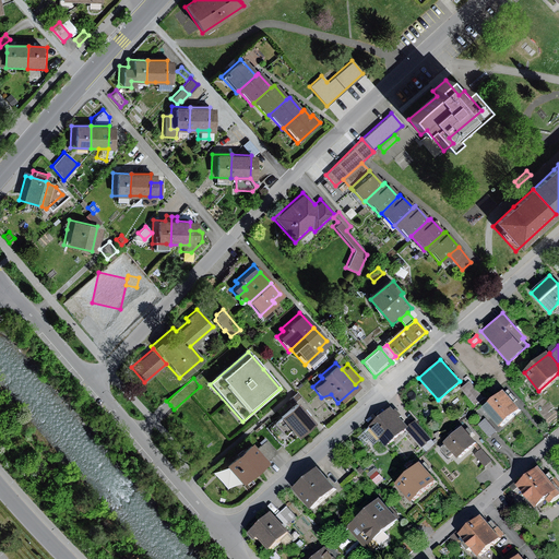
[(475,404),(483,396),(470,381),(461,389),(475,404)]
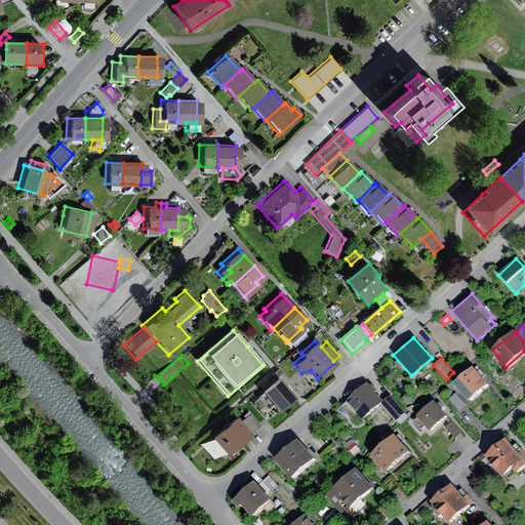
[(278,368),(273,372),(276,376),(282,372),(278,368)]
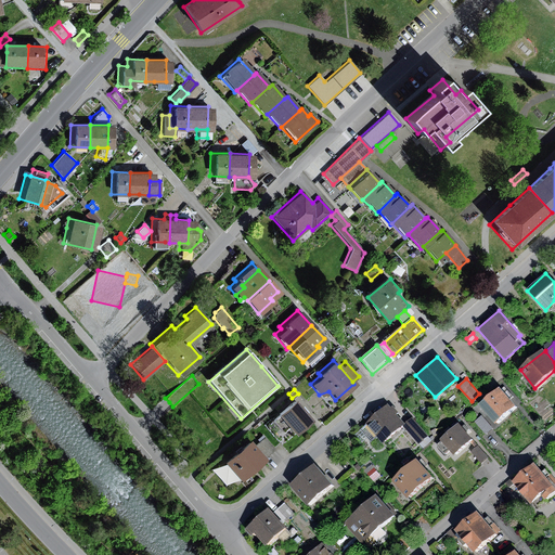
[(498,425),(517,408),(502,390),(482,407),(498,425)]
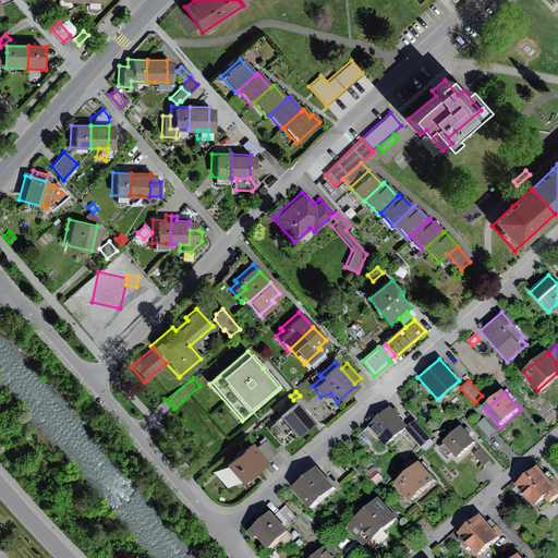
[(289,429),(294,436),(311,421),(303,412),(293,401),(277,415),(278,417),(289,429)]
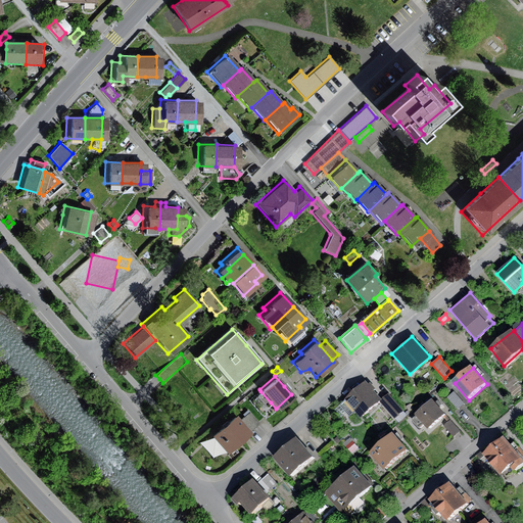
[(355,412),(360,417),(380,399),(373,391),(375,388),(370,382),(368,384),(365,381),(344,399),(345,400),(355,412)]
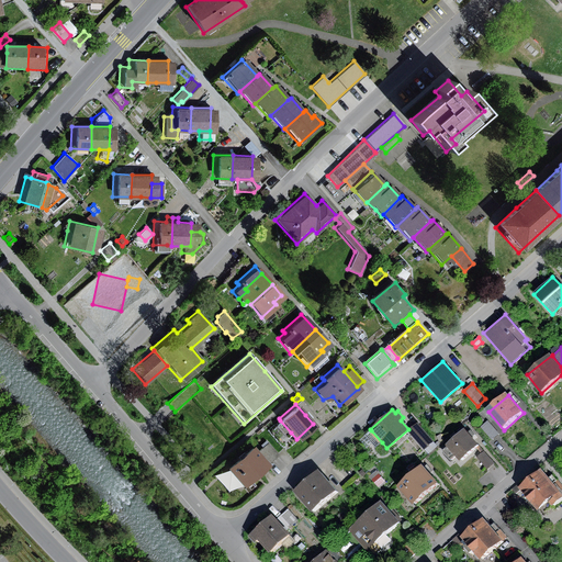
[(291,433),(280,420),(274,425),(285,437),(291,433)]
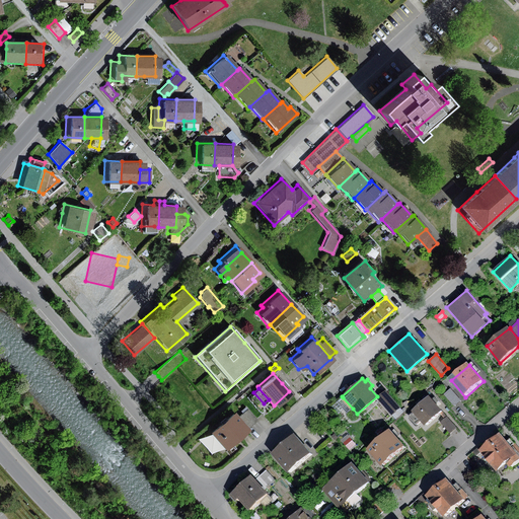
[(450,388),(444,394),(454,406),(460,401),(450,388)]
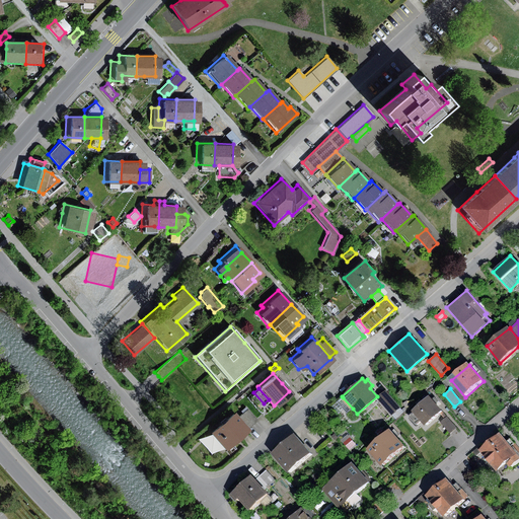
[(386,391),(378,398),(392,415),(400,408),(386,391)]
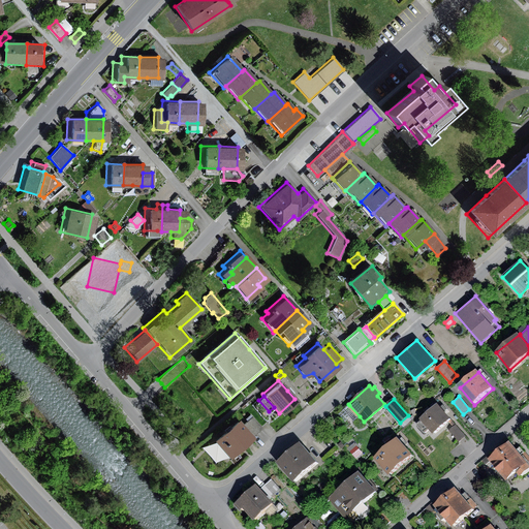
[(360,416),(349,405),(339,414),(345,422),(350,417),(353,422),(360,416)]
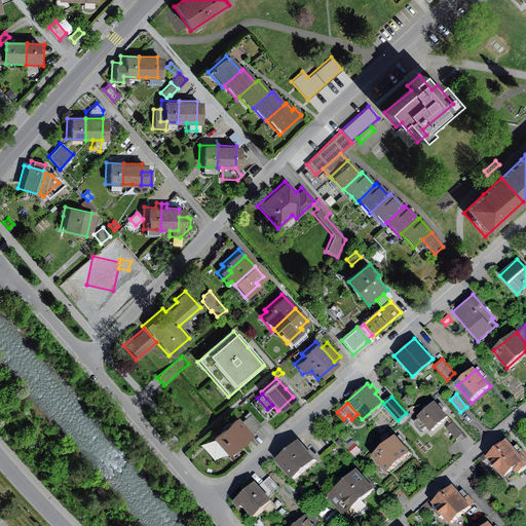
[(436,403),(418,417),(419,419),(415,422),(423,431),(426,429),(430,433),(448,417),(436,403)]
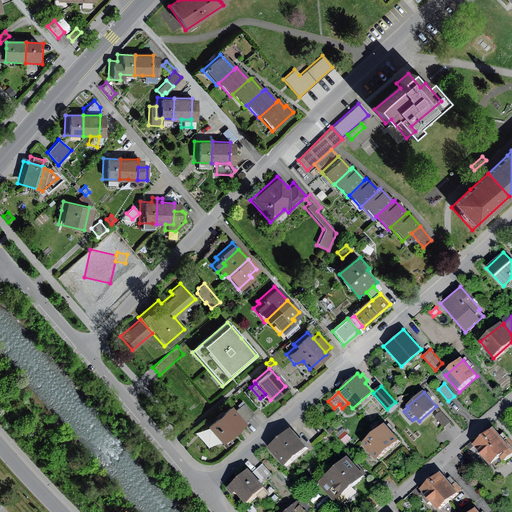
[(252,413),(243,402),(237,407),(247,418),(252,413)]
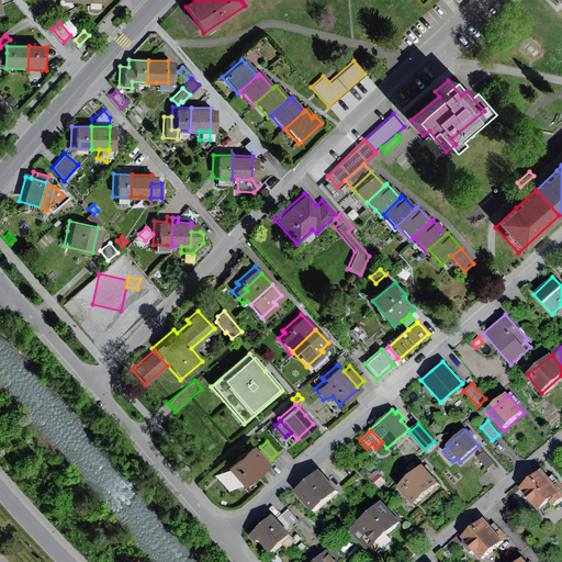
[(438,446),(434,441),(425,449),(429,454),(438,446)]
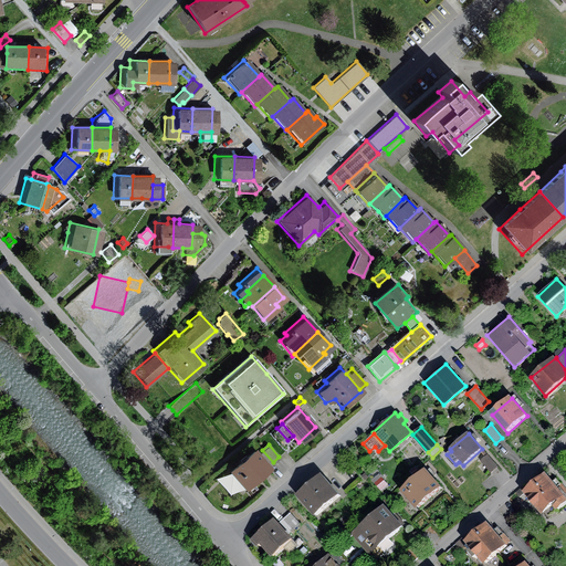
[(227,470),(243,489),(268,467),(257,454),(251,449),(227,470)]
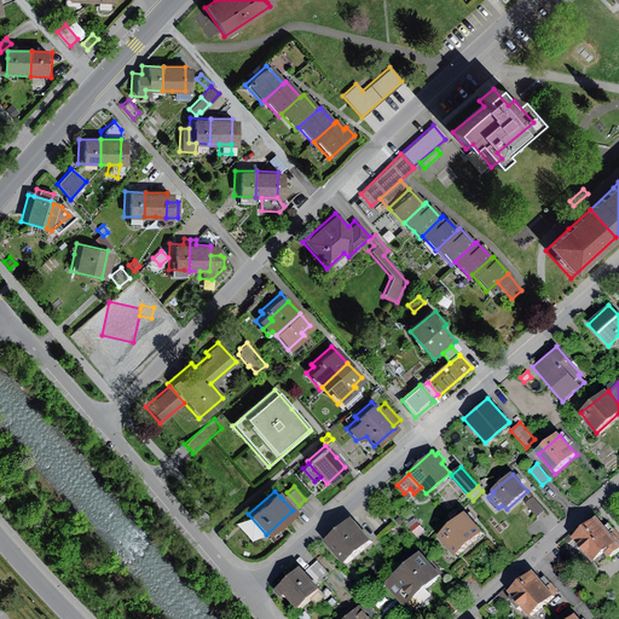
[(299,505),(287,492),(281,497),(293,510),(299,505)]
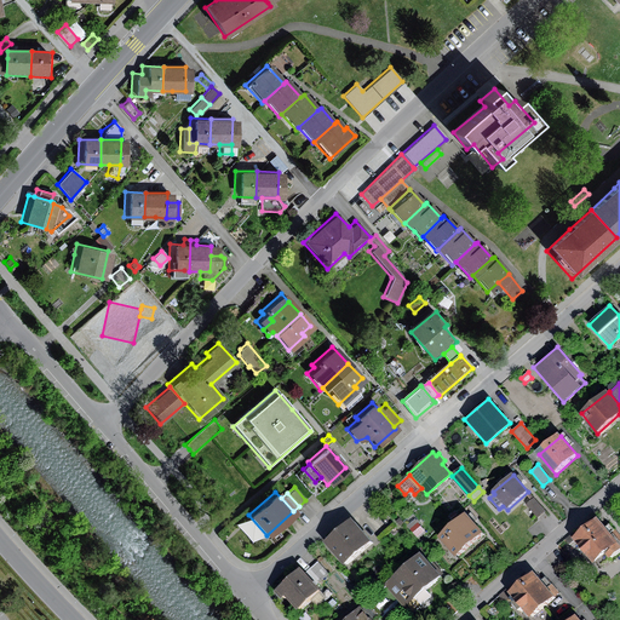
[(527,505),(538,518),(546,511),(534,499),(527,505)]
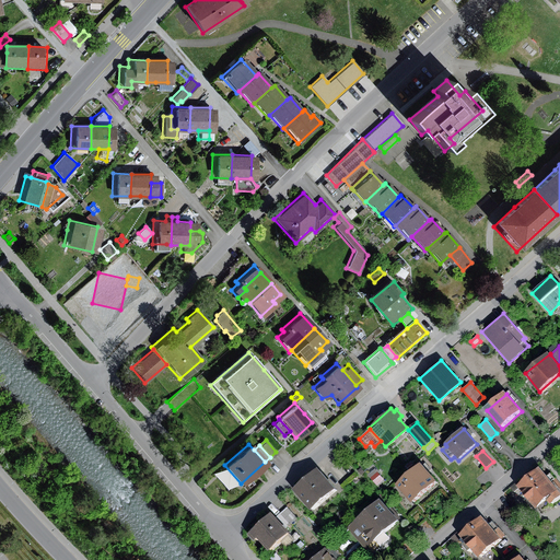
[(373,464),(364,471),(371,479),(376,474),(380,473),(373,464)]
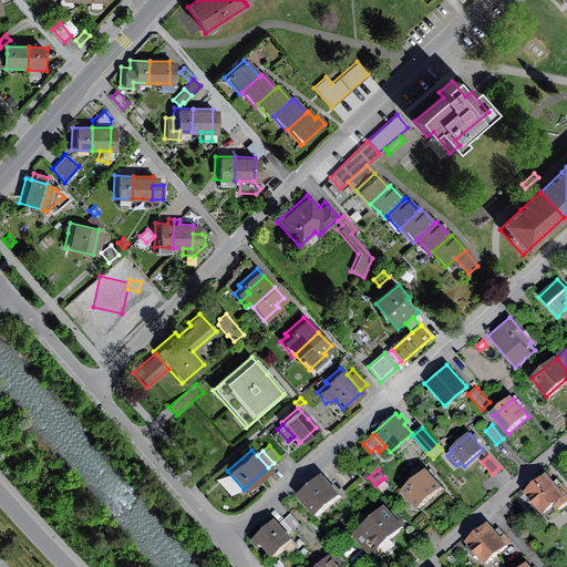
[(400,491),(416,508),(441,487),(425,470),(400,491)]
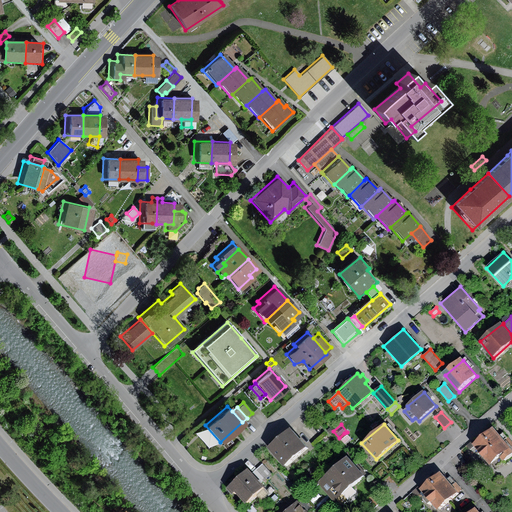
[(492,427),(471,444),(488,464),(498,456),(502,461),(511,452),(511,450),(511,448),(504,440),(507,437),(503,432),(499,435),(492,427)]
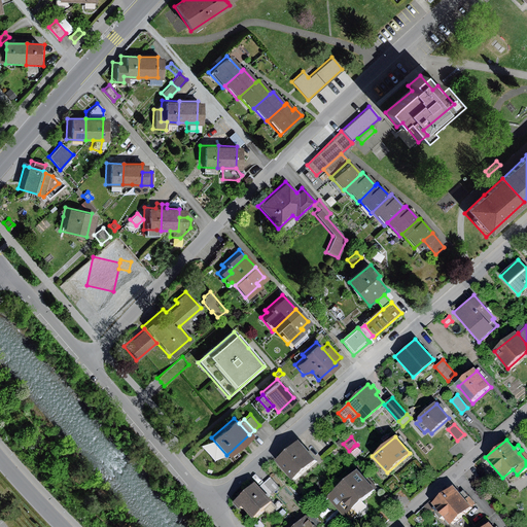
[(275,460),(292,480),(315,460),(297,441),(275,460)]
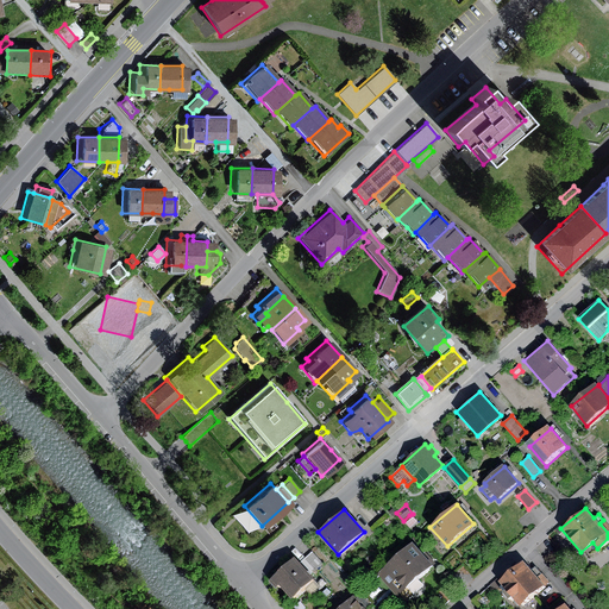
[(415,521),(409,515),(403,521),(409,527),(415,521)]
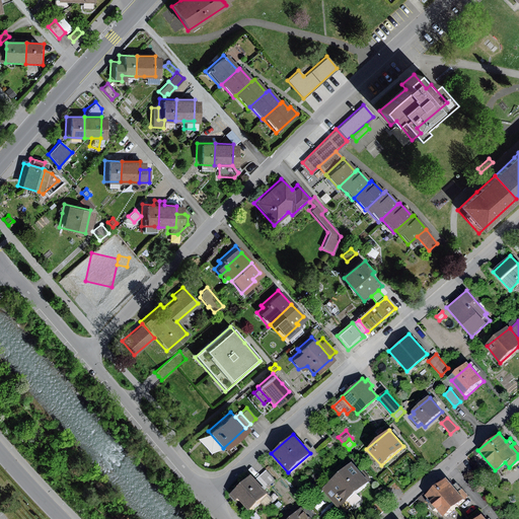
[(334,503),(339,508),(368,482),(352,463),(322,490),(334,503)]
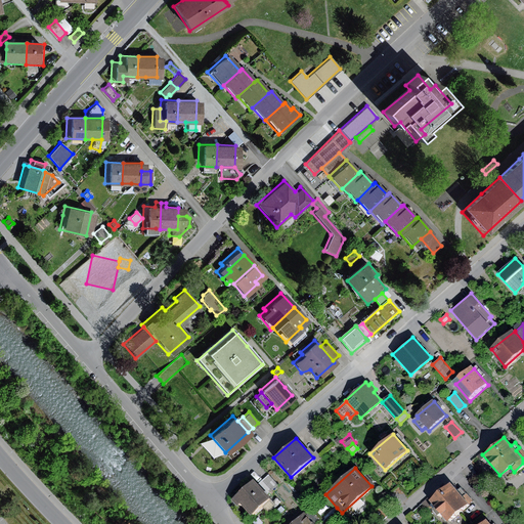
[(268,475),(257,484),(266,495),(278,485),(268,475)]
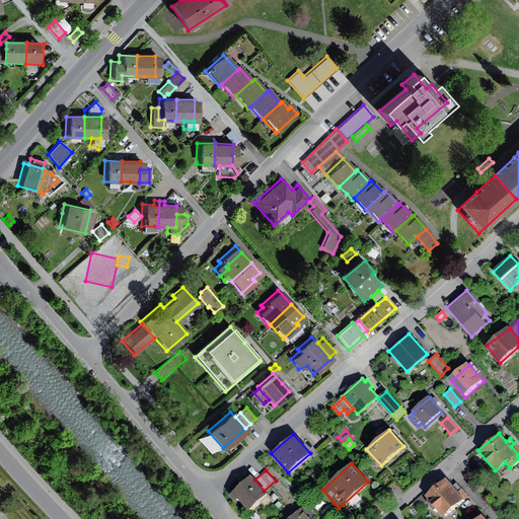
[(238,499),(247,510),(267,494),(264,491),(254,479),(250,475),(228,495),(234,502),(238,499)]
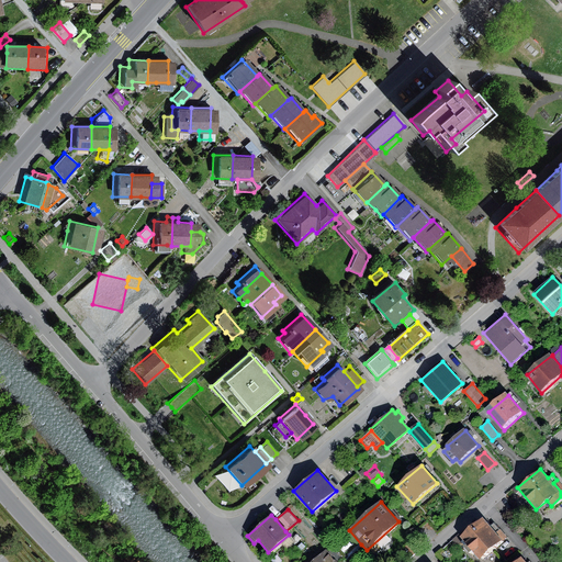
[(463,540),(480,559),(502,540),(495,534),(501,529),(494,523),(490,527),(482,518),(460,537),(463,540)]
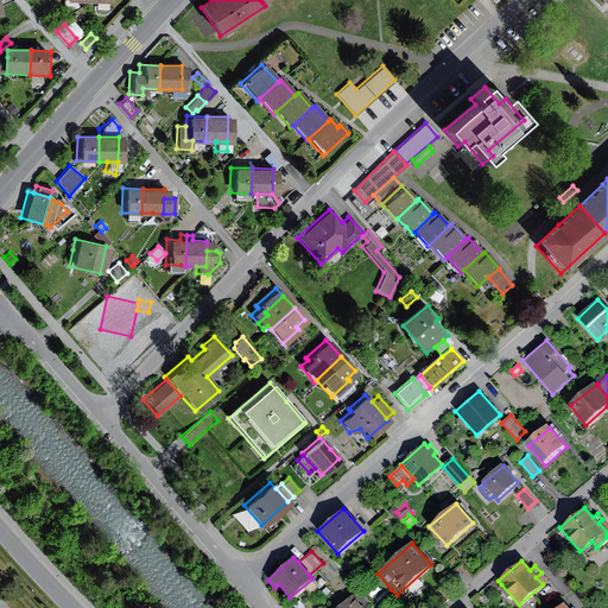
[(548,580),(542,572),(536,577),(543,584),(548,580)]
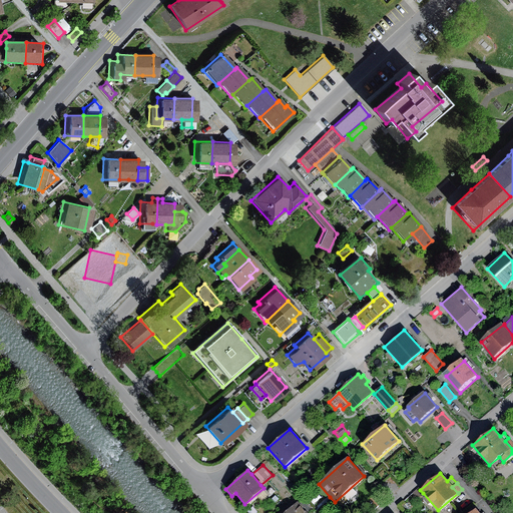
[(330,497),(319,484),(304,497),(315,510),(330,497)]
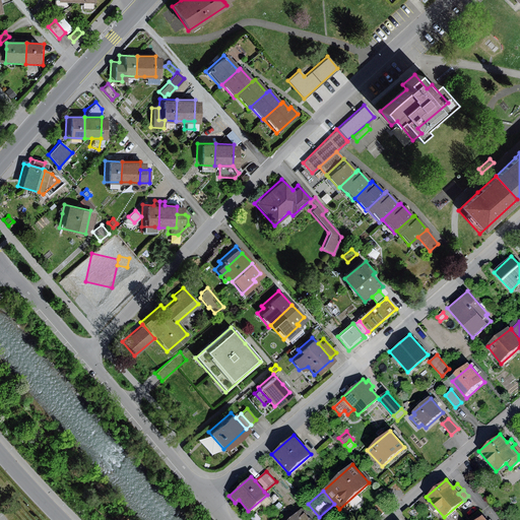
[(429,500),(426,497),(425,495),(418,500),(423,505),(429,500)]
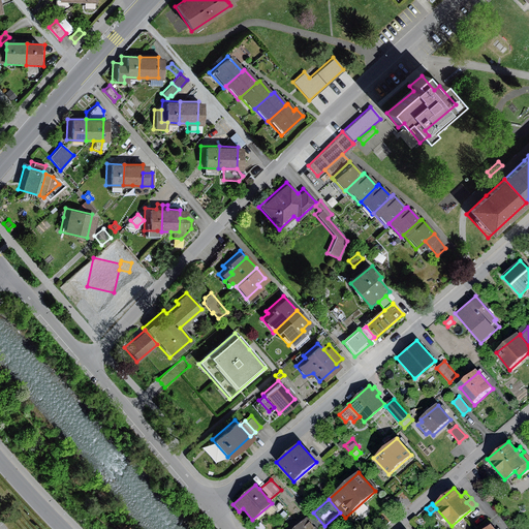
[(320,528),(324,526),(313,512),(307,519),(316,528),(320,528)]
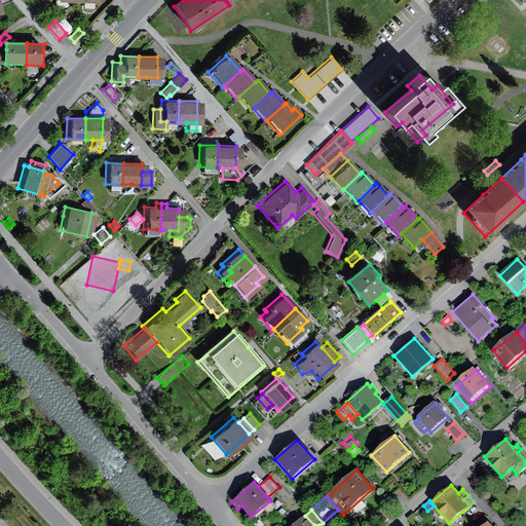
[(314,525),(305,516),(293,525),(314,525)]
